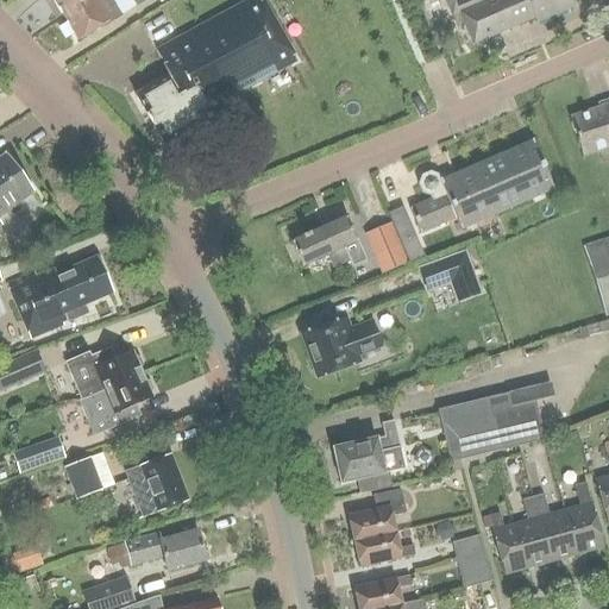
[(94,0),(51,0),(64,20),(94,0)]
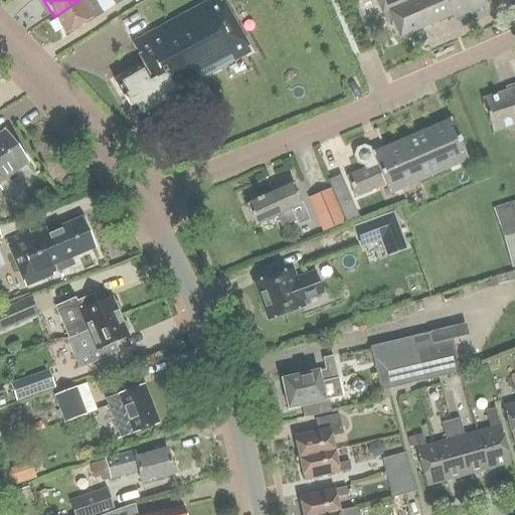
[(93,21),(103,15),(94,0),(79,0),(54,17),(65,35),(92,19),(93,21)]
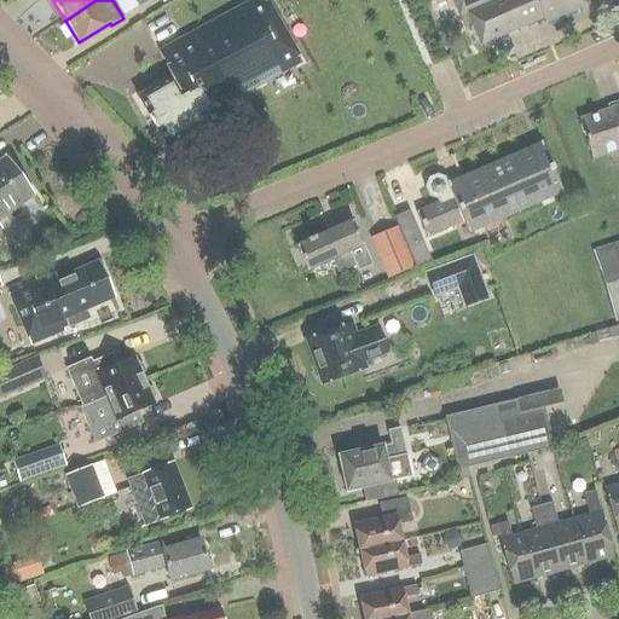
[(254,0),(158,53),(172,79),(138,97),(165,148),(220,117),(217,110),(300,64),(264,0),(254,0)]
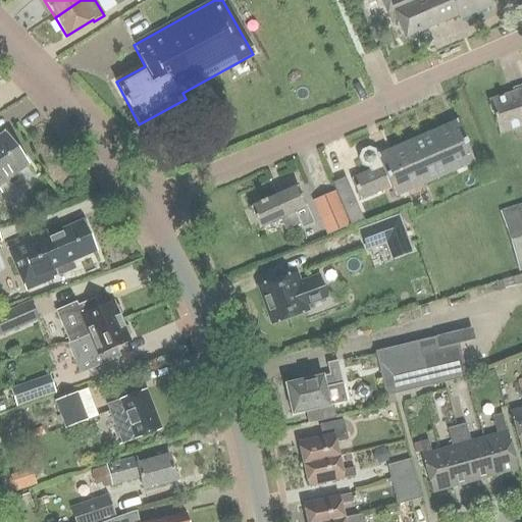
[(460,20),(494,5),(491,0),(370,0),(371,1),(371,0),(379,0),(386,15),(394,12),(395,14),(405,39),(458,16),(460,20)]
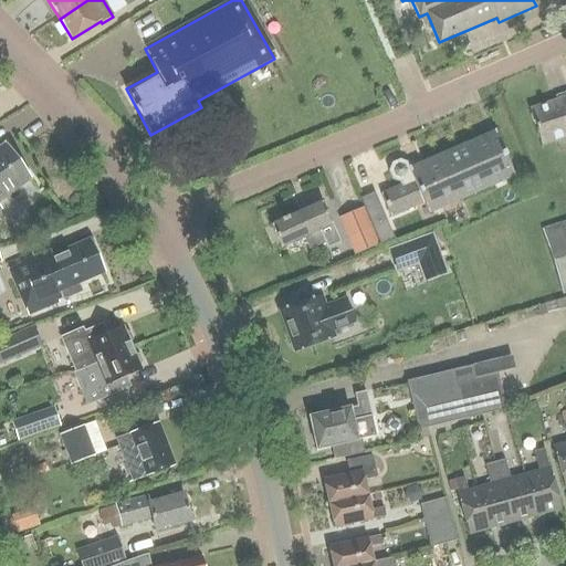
[(565,94),(555,97),(556,101),(528,109),(541,147),(565,138),(565,94)]
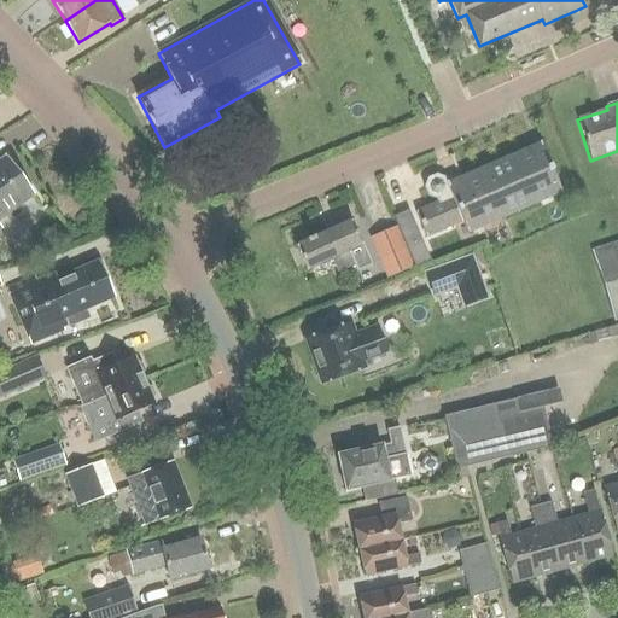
[(415,214),(426,238),(461,222),(467,234),(560,193),(540,145),(447,185),(443,179),(435,176),(427,180),(424,190),(429,197),(437,200),(438,204),(415,214)]
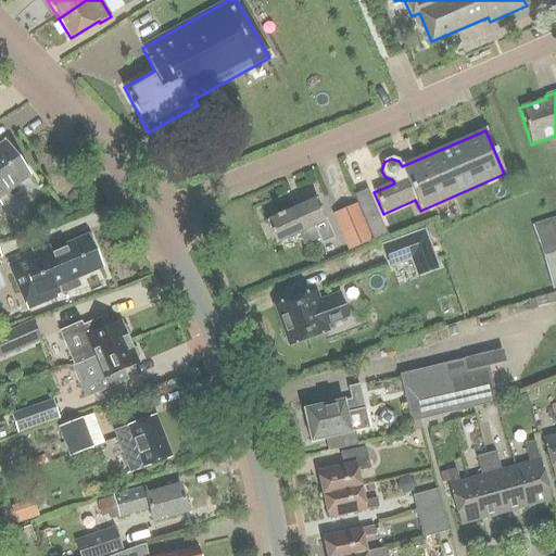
[(0,144),(0,206),(1,206),(0,205),(0,198),(29,176),(4,142),(0,144)]
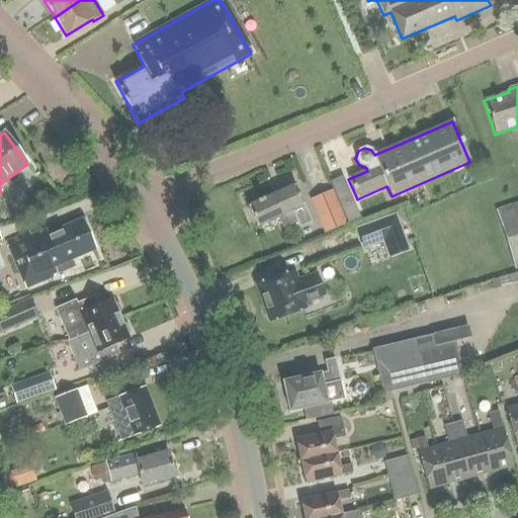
[(305,205),(303,206),(293,186),(248,207),(257,228),(278,218),(283,229),(296,223),(298,227),(312,222),(305,205)]
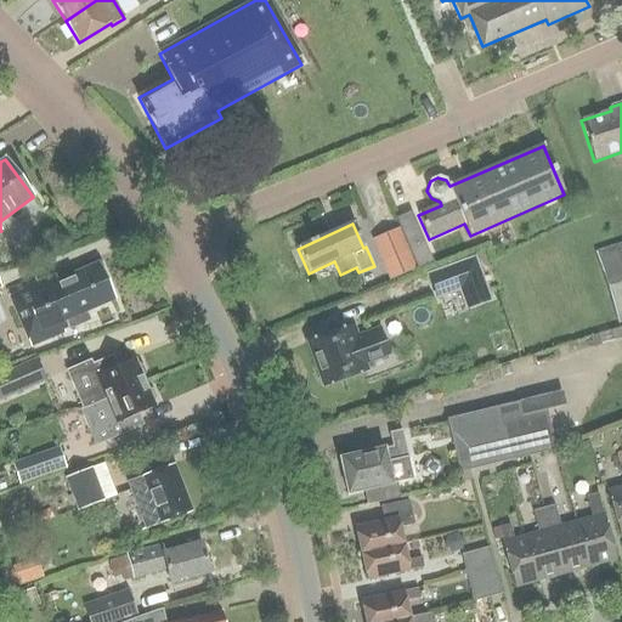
[(621,244),(595,253),(618,326),(621,323),(621,244)]
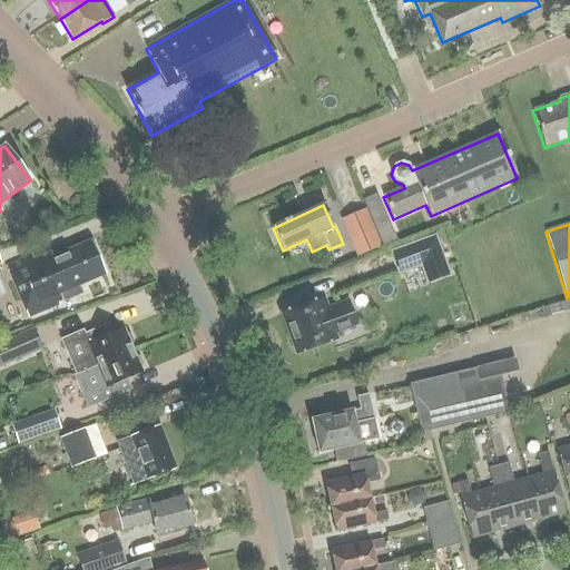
[(354,235),(363,255),(382,246),(374,227),(354,235)]
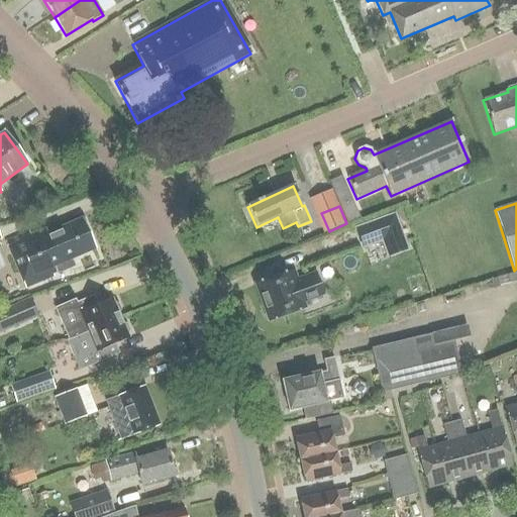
[(409,251),(396,217),(356,231),(364,251),(385,244),(390,259),(409,251)]
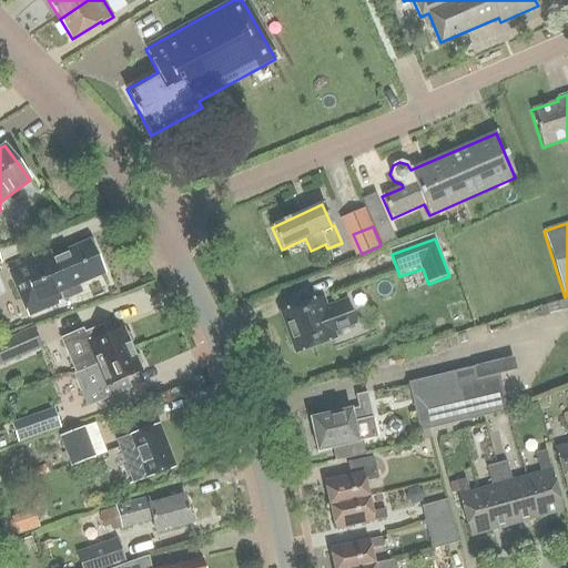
[(33,261),(31,256),(7,267),(28,317),(82,294),(79,286),(103,275),(89,241),(51,257),(50,253),(33,261)]
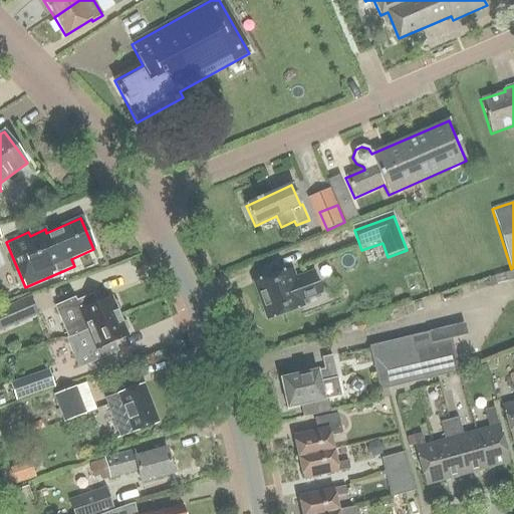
[(291,271),(254,284),(267,320),(302,307),(300,302),(321,294),(313,272),(294,279),(291,271)]
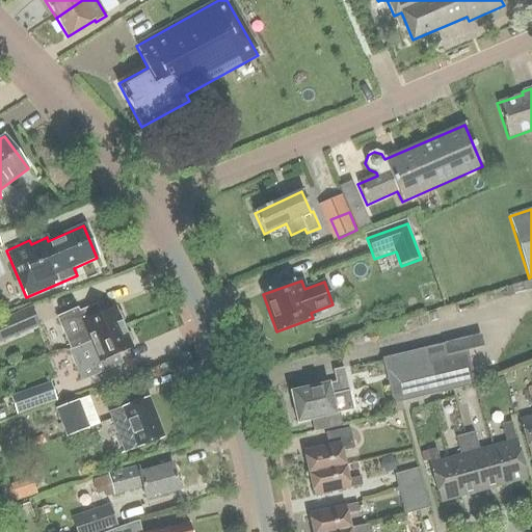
[(57,318),(70,350),(123,327),(114,309),(96,316),(91,308),(79,313),(77,310),(57,318)]
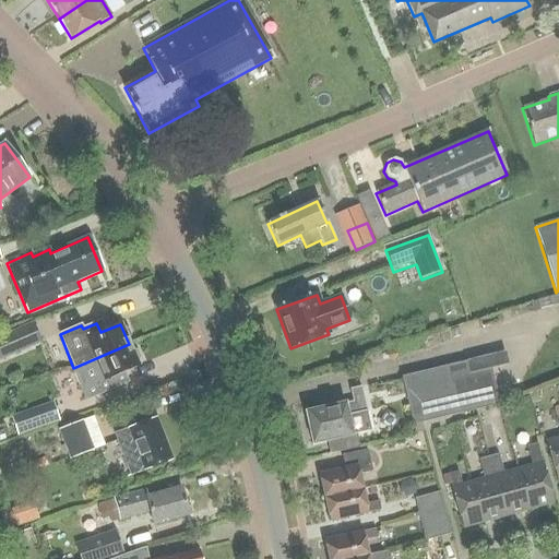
[(0,359),(39,348),(34,329),(0,339),(0,359)]
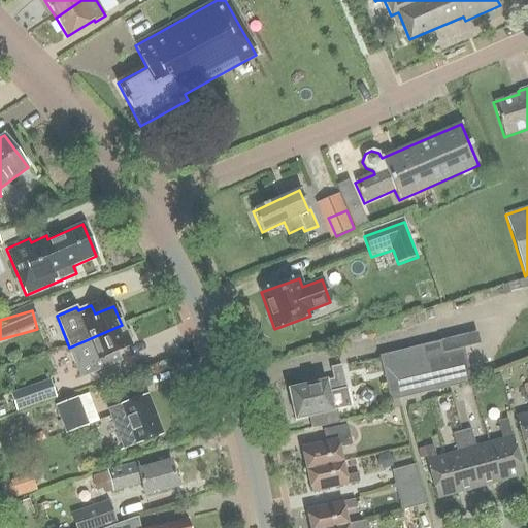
[(122,325),(69,348),(67,349),(72,360),(80,380),(122,362),(118,353),(131,347),(122,325)]
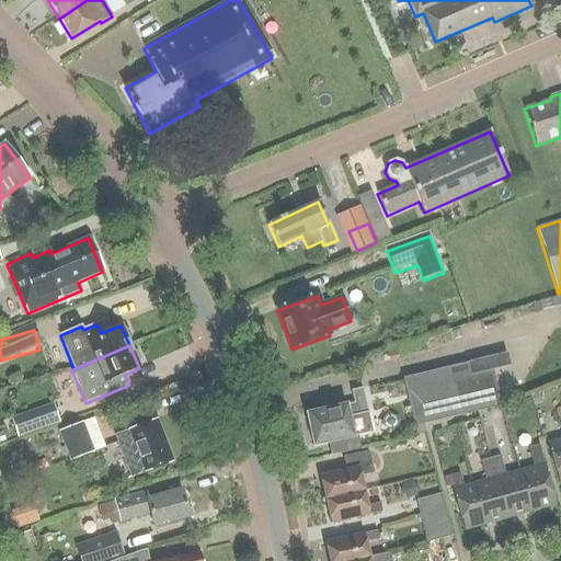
[(397,359),(395,351),(387,353),(389,362),(397,359)]
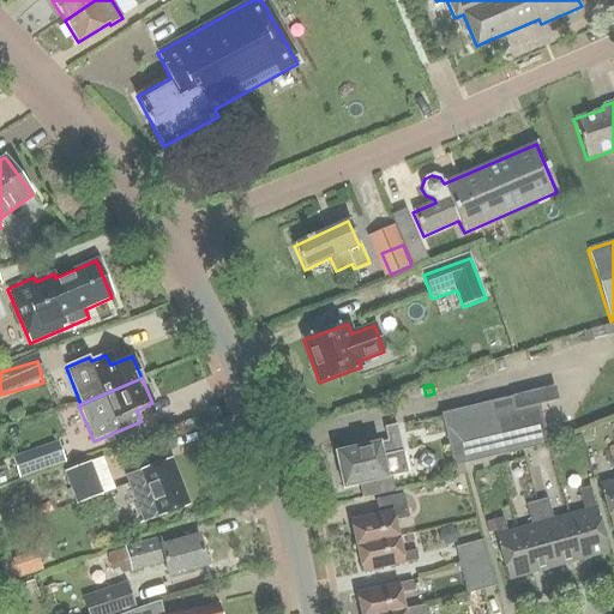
[(453,467),(548,444),(539,407),(515,413),(512,401),(441,417),(453,467)]
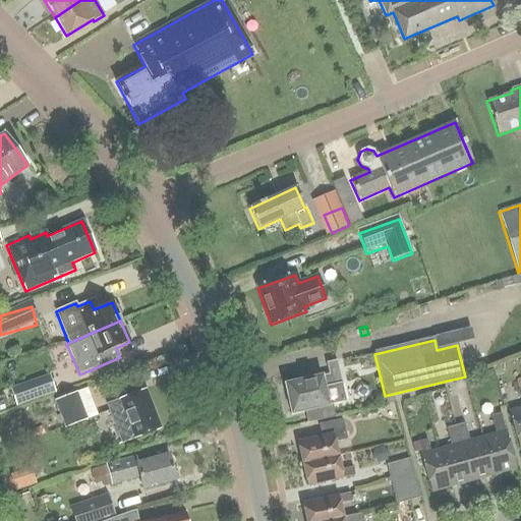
[(321,378),(321,377),(284,385),(291,414),(304,411),(307,423),(335,417),(332,406),(345,403),(336,361),(326,364),(329,375),(321,378)]
